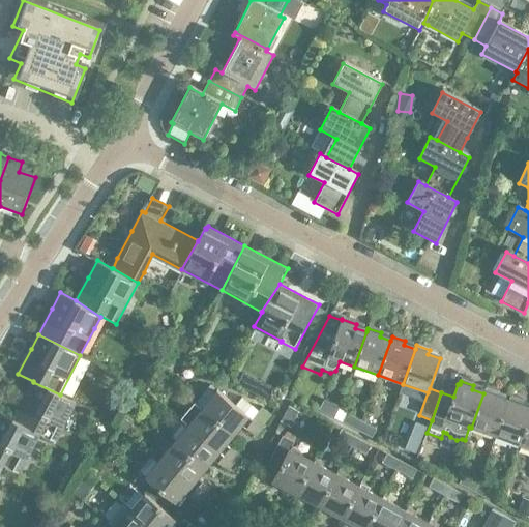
[(59,394),(60,394),(33,382),(26,396),(13,419),(0,412),(0,415),(38,436),(38,435),(53,443),(70,411),(75,403),(59,394)]
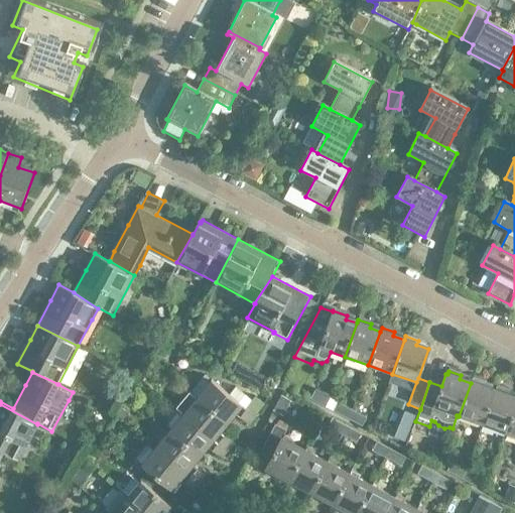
[(191,393),(196,397),(227,423),(235,414),(248,425),(255,416),(264,407),(255,399),(252,403),(236,390),(231,396),(210,380),(209,382),(204,378),(191,393)]
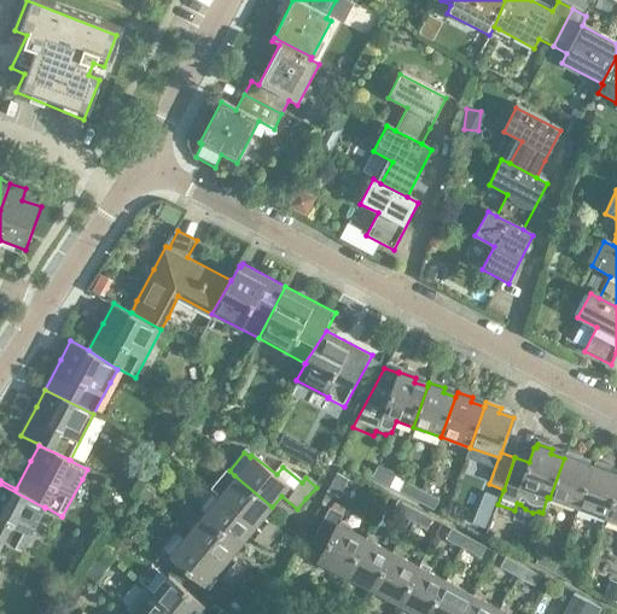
[(549,498),(578,508),(593,469),(580,465),(581,458),(566,454),(549,498)]
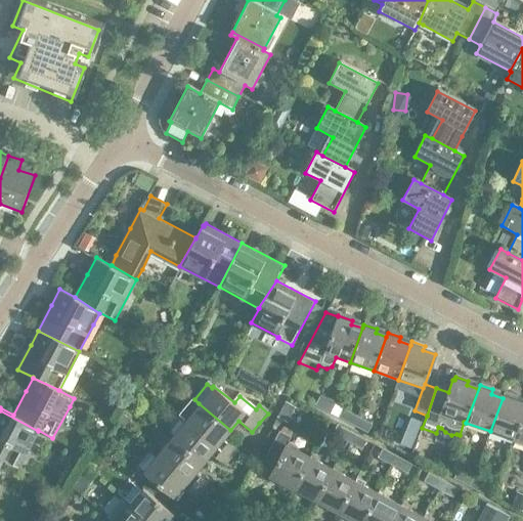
[(490,431),(515,440),(522,417),(522,404),(516,402),(517,398),(504,394),(490,431)]
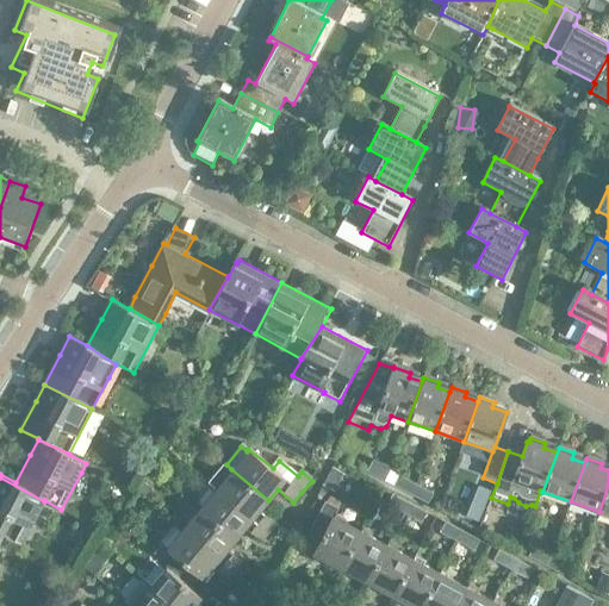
[(231,469),(216,489),(268,532),(275,524),(259,511),(268,500),(231,469)]
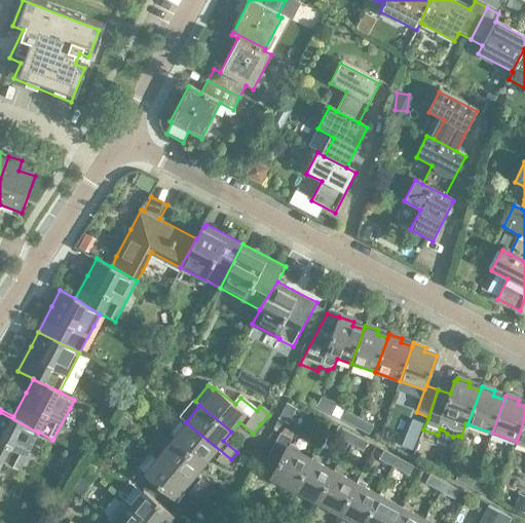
[(288,426),(296,411),(285,405),(271,433),(275,435),(283,424),(288,426)]
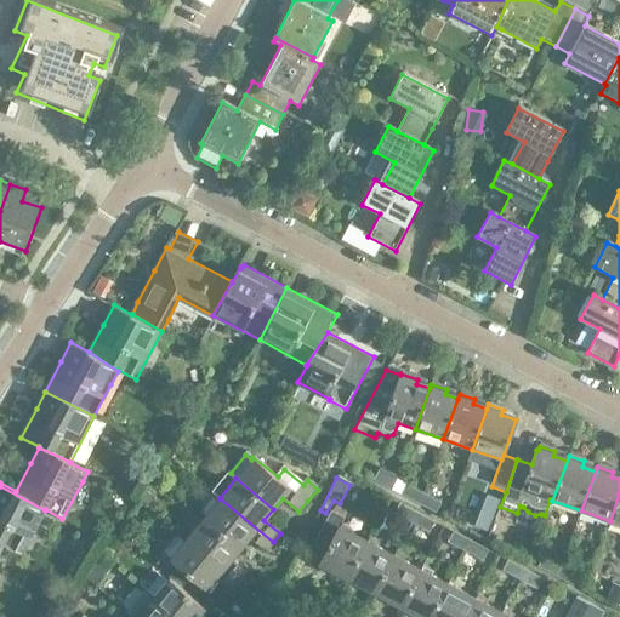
[(391,492),(416,506),(422,495),(397,481),(391,492)]
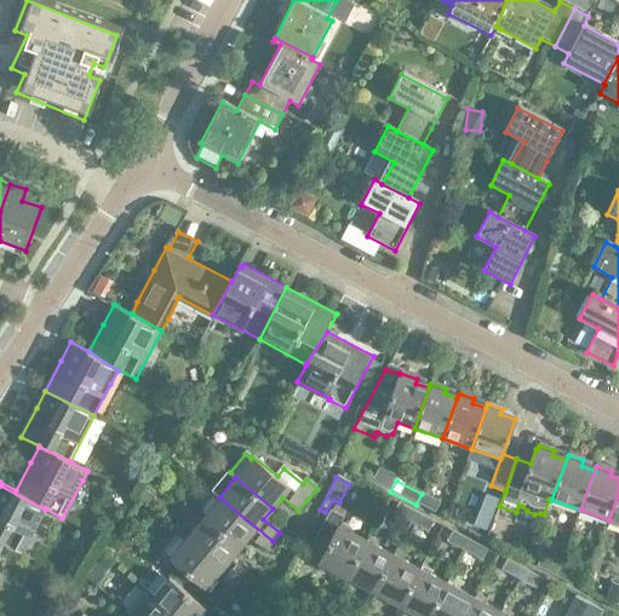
[(43,516),(45,510),(0,485),(0,546),(1,547),(3,546),(21,556),(43,516)]
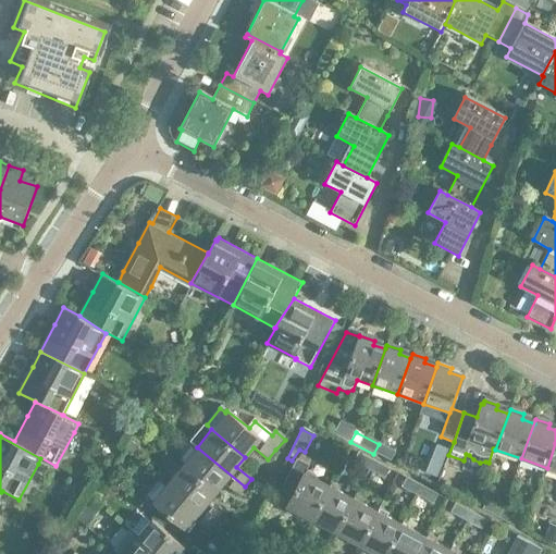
[(373,454),(390,463),(395,453),(379,444),(373,454)]
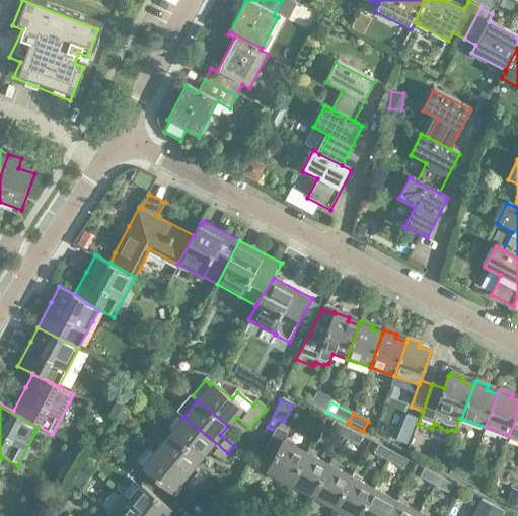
[(183,417),(169,434),(201,459),(209,450),(222,461),(228,453),(183,417)]
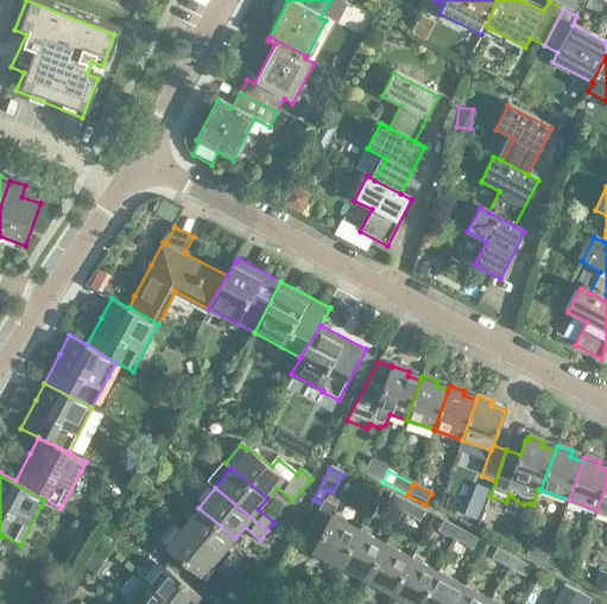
[(384,506),(402,515),(408,503),(390,495),(384,506)]
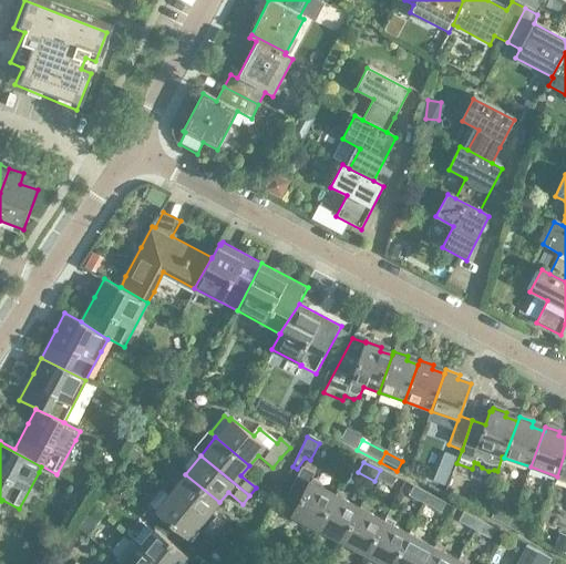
[(314,534),(316,531),(333,496),(309,484),(314,475),(300,469),(286,498),(298,503),(290,518),(304,524),(301,527),(314,534)]
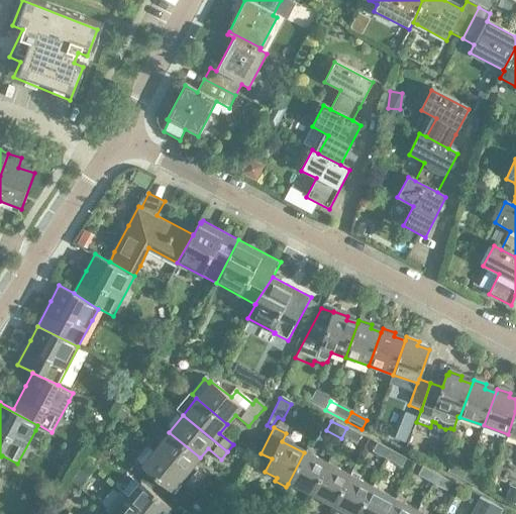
[(341,438),(356,445),(362,436),(346,428),(341,438)]
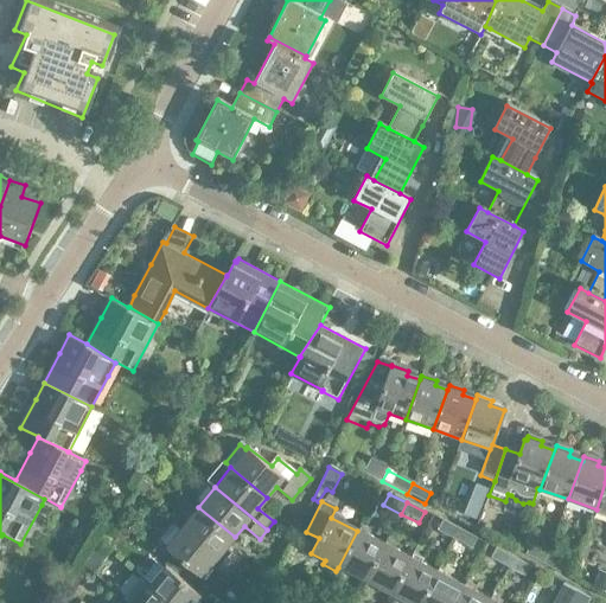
[(198,507),(182,526),(235,570),(243,559),(227,546),(235,537),(198,507)]
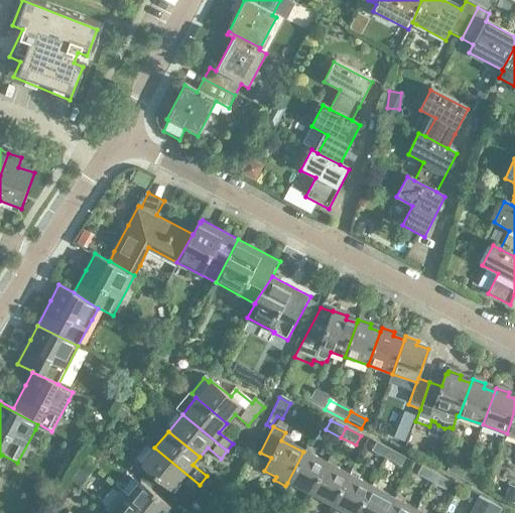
[(371,453),(386,461),(390,452),(376,444),(371,453)]
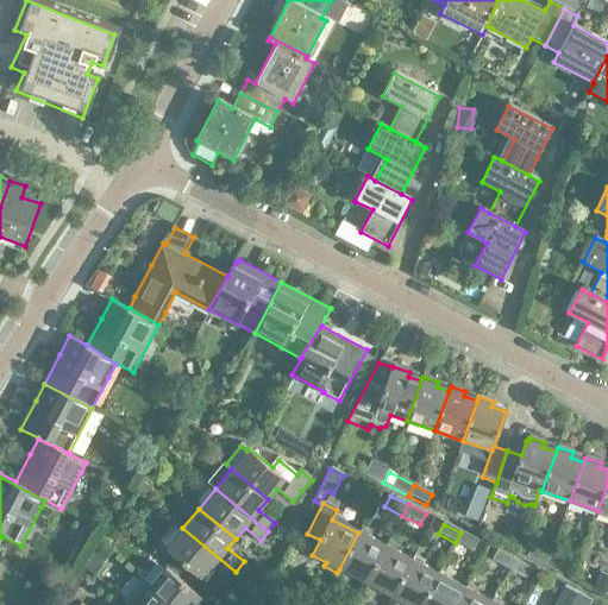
[(236,572),(182,528),(165,548),(202,579),(212,568),(229,581),(236,572)]
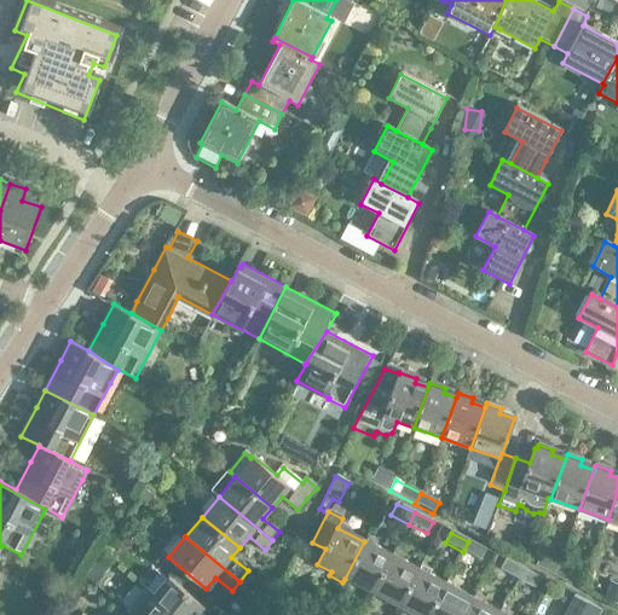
[(508,552),(526,558),(532,543),(514,537),(508,552)]
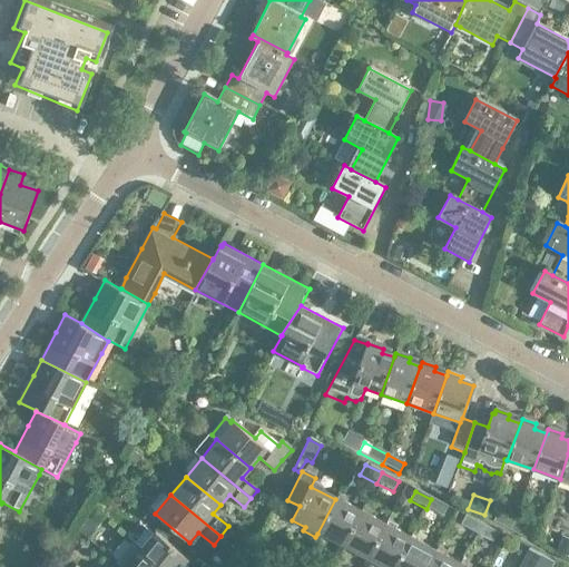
[(341,550),(343,546),(361,512),(335,499),(317,534),(329,539),(326,543),(341,550)]
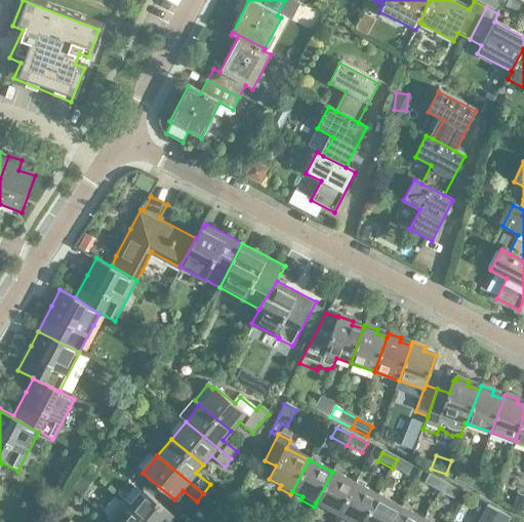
[(393,469),(407,476),(411,468),(397,459),(393,469)]
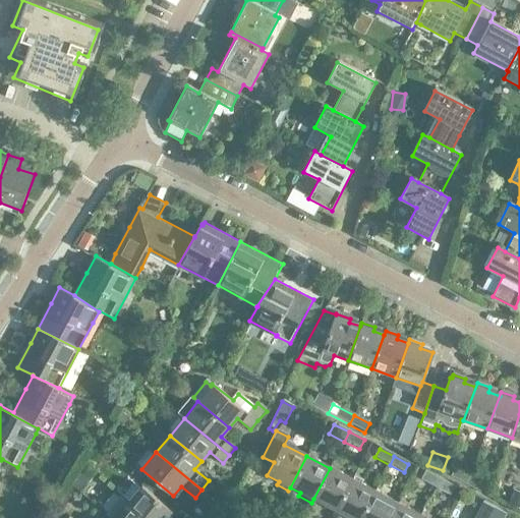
[(335,515),(336,511),(352,480),(330,468),(313,499),(324,505),(323,508),(335,515)]
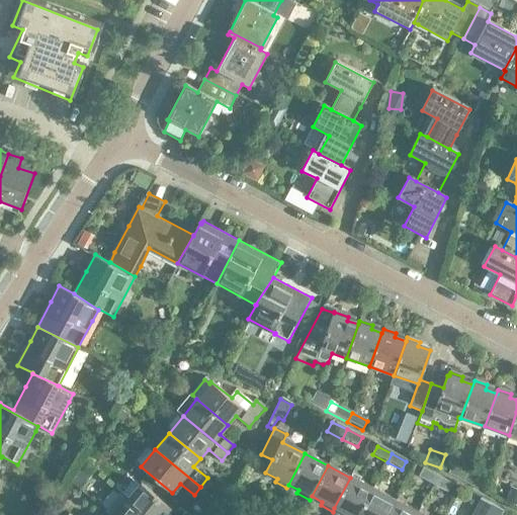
[(467,475),(452,466),(447,476),(462,484),(467,475)]
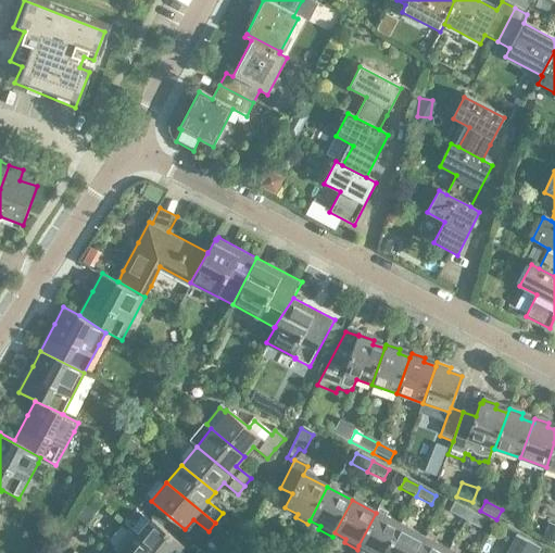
[(469,512),(453,504),(449,514),(464,522),(469,512)]
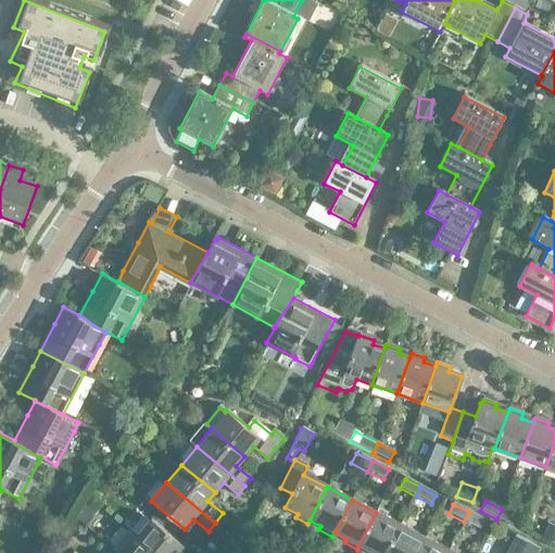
[(517,517),(502,510),(496,519),(512,527),(517,517)]
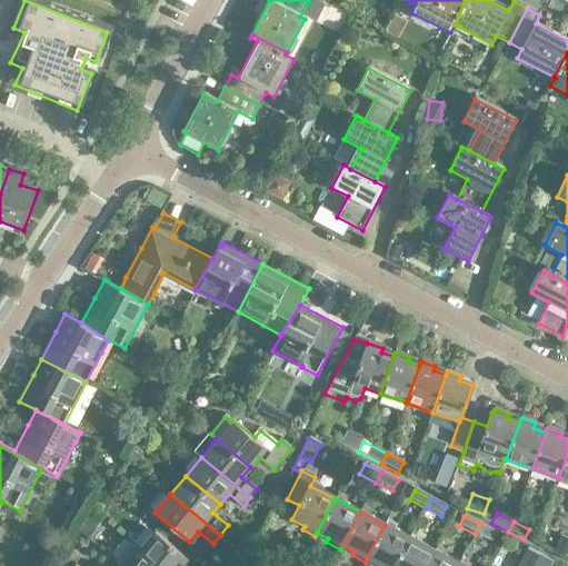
[(497,533),(480,524),(475,534),(491,543),(497,533)]
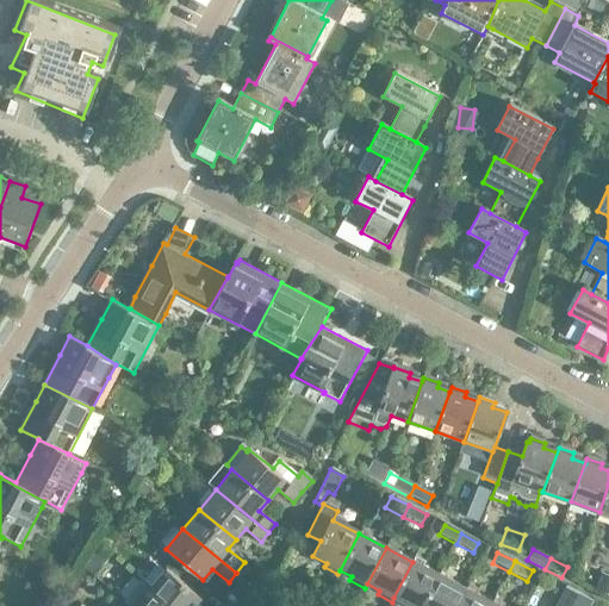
[(423,605),(440,575),(412,562),(393,598),(406,604),(405,605),(423,605)]
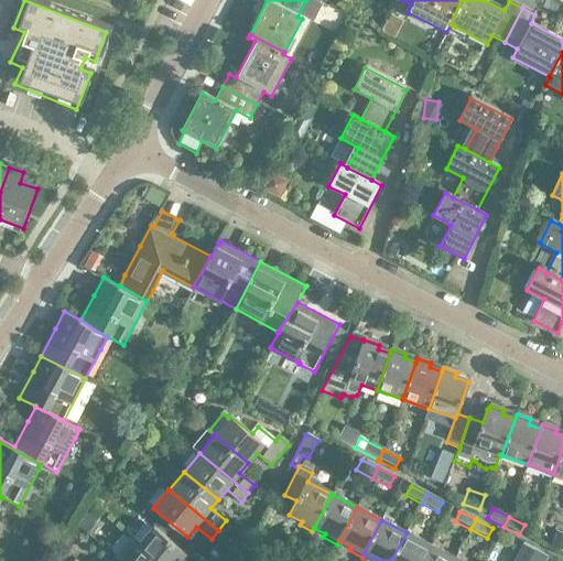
[(153,527),(138,546),(155,560),(183,560),(187,556),(153,527)]
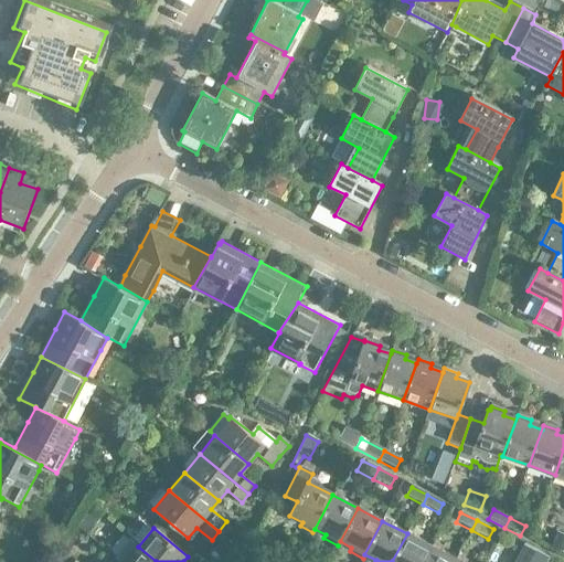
[(423,561),(432,547),(407,533),(392,561),(423,561)]
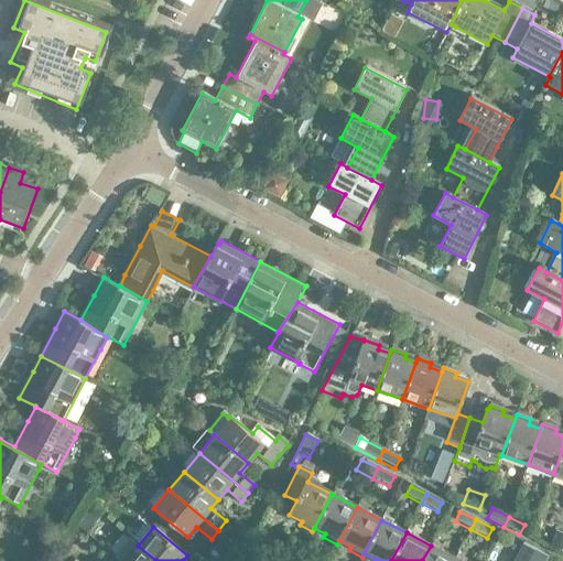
[(531,560),(537,550),(523,543),(515,560),(531,560)]
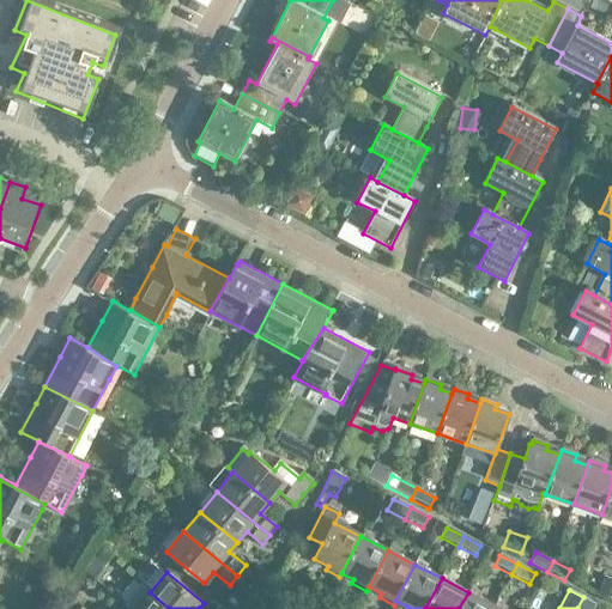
[(169,608),(150,592),(137,608),(169,608)]
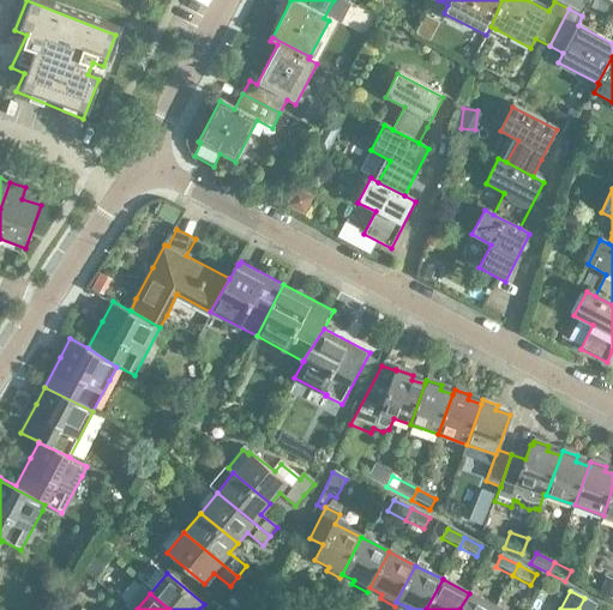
[(494,609),(496,608),(469,593),(460,609),(494,609)]
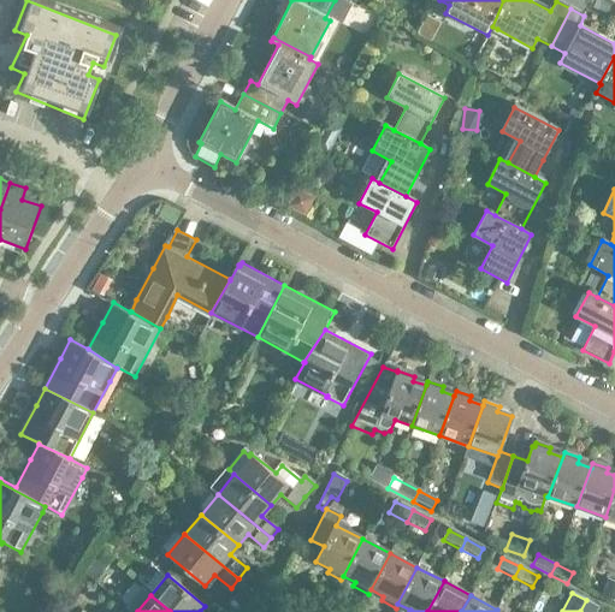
[(597,611),(599,607),(586,600),(580,611),(597,611)]
